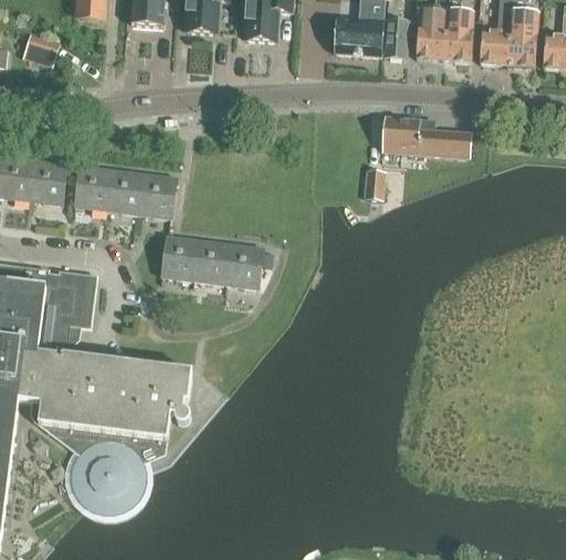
[(81,0),(80,17),(107,19),(108,0),(81,0)]
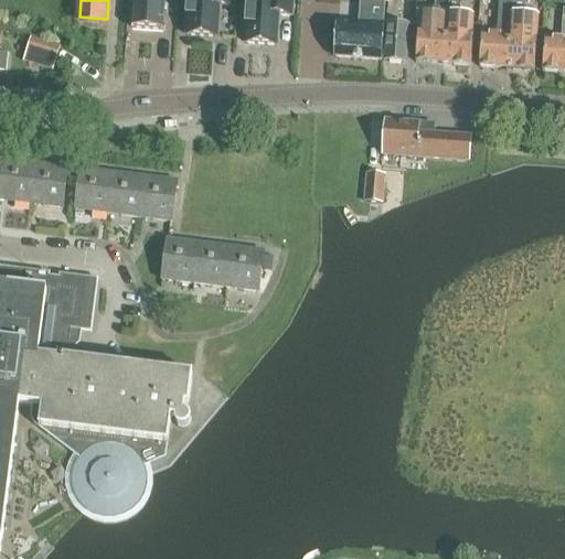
[(134,0),(132,23),(163,25),(164,0),(134,0)]
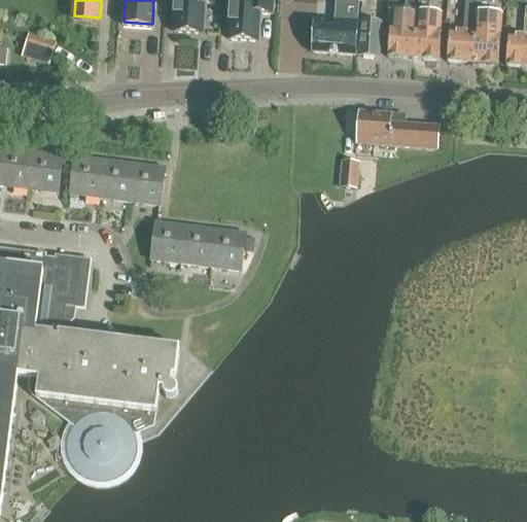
[(176,0),(174,29),(203,31),(205,2),(217,3),(217,0),(176,0)]
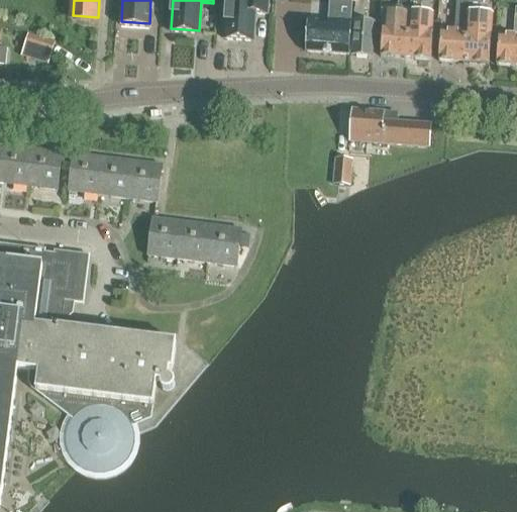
[(227,0),(225,36),(253,38),(255,10),(268,10),(268,0),(227,0)]
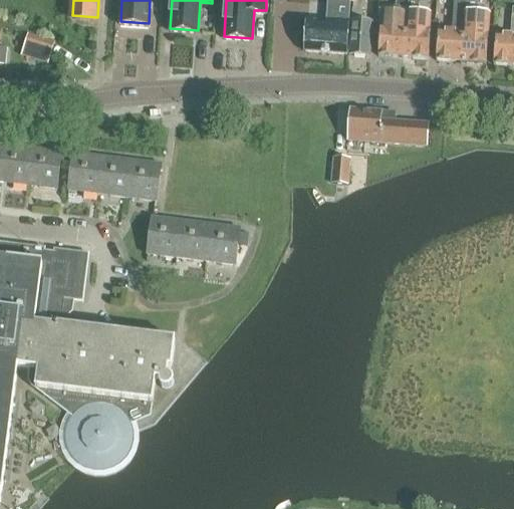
[(328,0),(327,18),(307,16),(304,47),(346,51),(350,0),(328,0)]
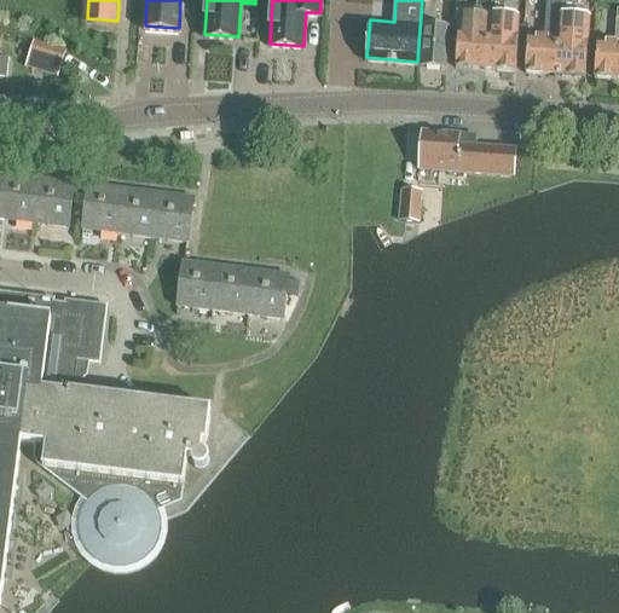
[(439,9),(439,0),(424,0),(420,62),(446,63),(449,23),(435,22),(437,9),(439,9)]
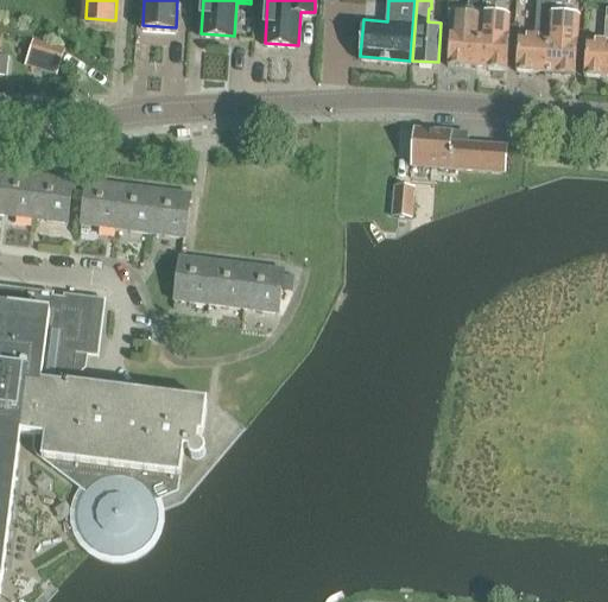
[(448,63),(477,65),(481,4),(481,0),(469,0),(469,5),(448,4),(447,18),(451,18),(448,63)]
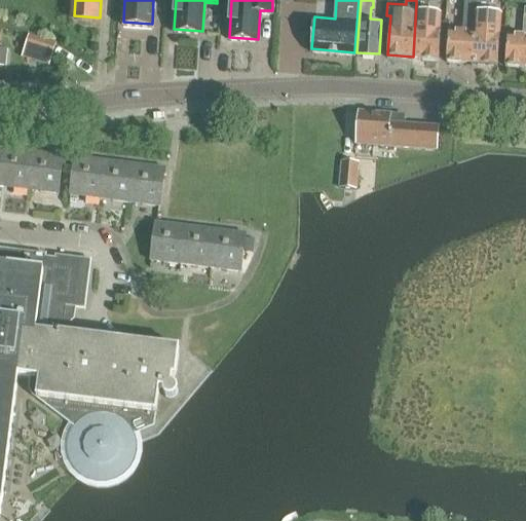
[(464,29),(459,28),(449,27),(447,59),(472,61),(477,0),(478,0),(466,0),(464,29)]
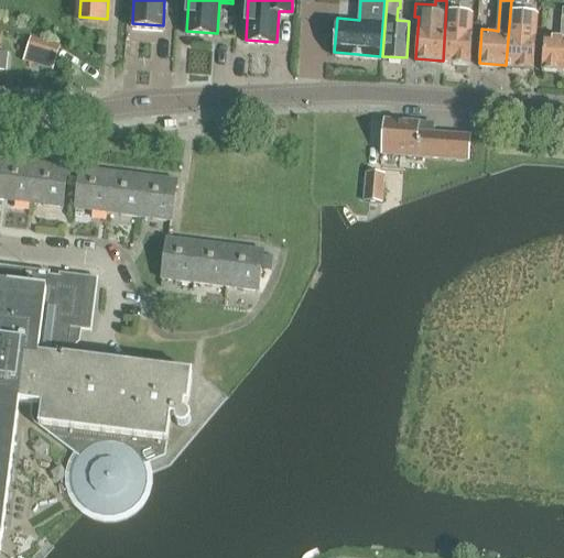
[(535,33),(523,32),(525,11),(517,10),(517,0),(512,0),(511,0),(506,65),(533,66),(535,33)]
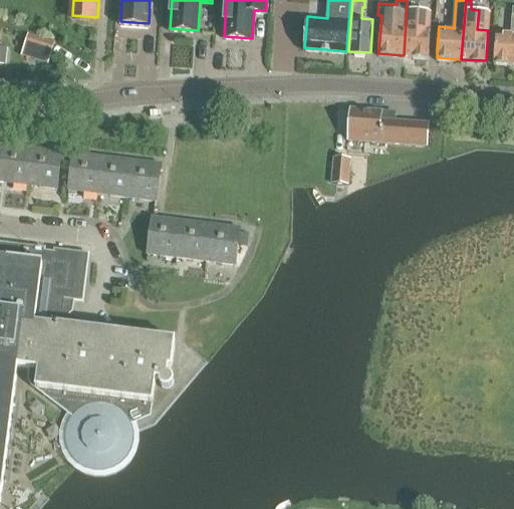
[(430,26),(418,25),(419,4),(407,3),(404,55),(428,56),(430,26)]
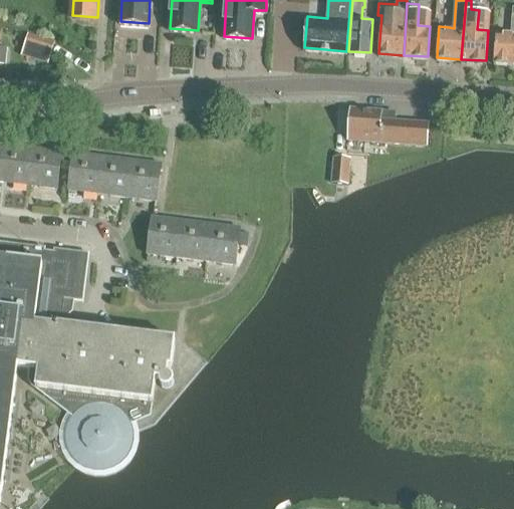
[(494,61),(513,62),(513,3),(513,4),(511,32),(497,31),(494,61)]
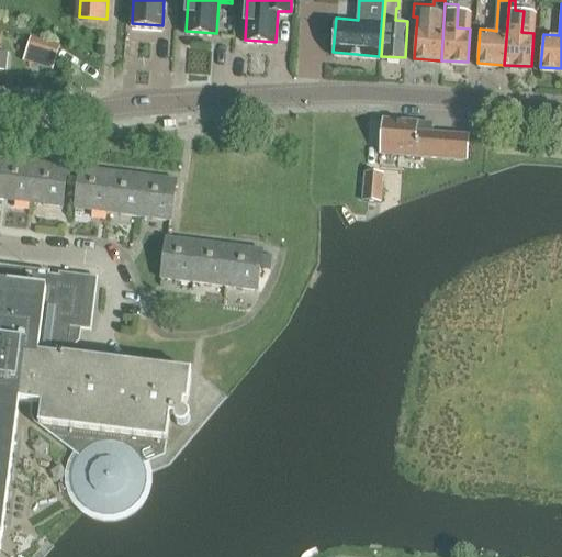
[(56,55),(59,43),(31,34),(27,46),(56,55)]
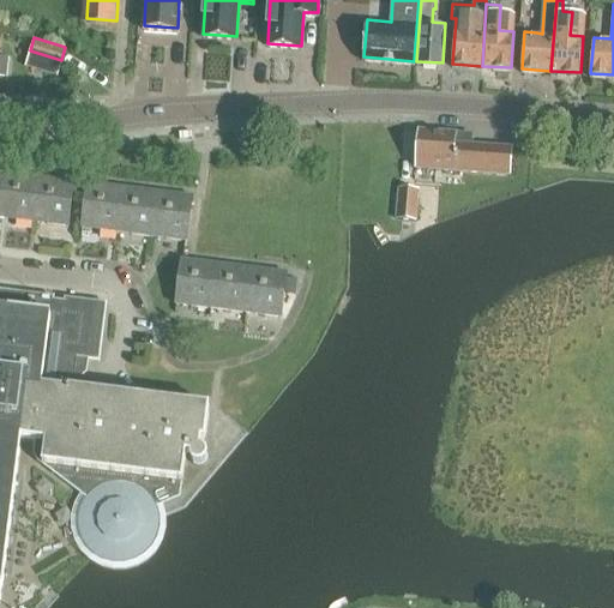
[(416,126),(414,164),(452,167),(455,140),(455,130),(416,126)]
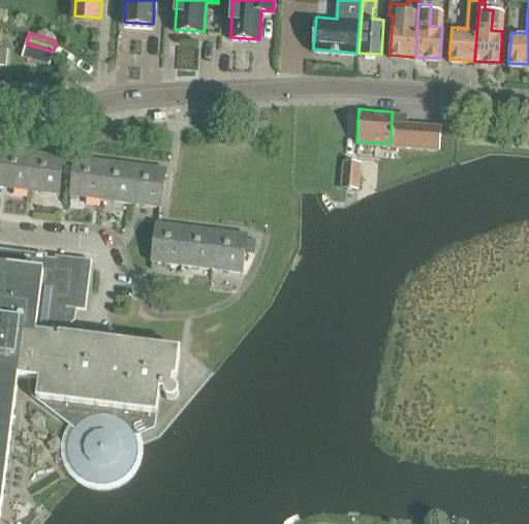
[(392,121),(390,144),(438,148),(440,124),(392,121)]
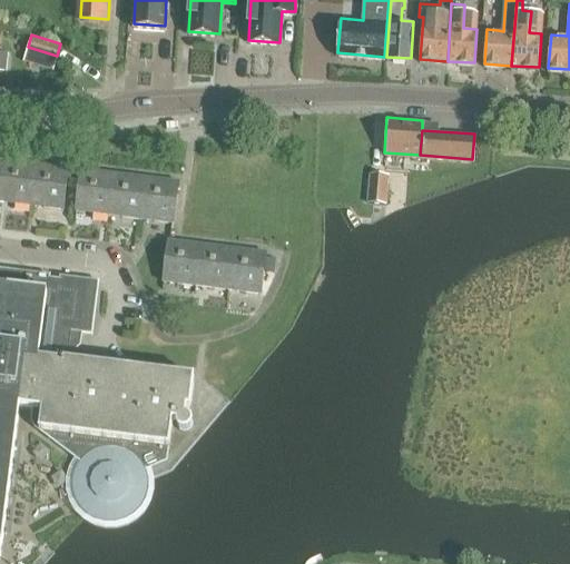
[(0,198),(30,203),(36,161),(3,157),(0,187),(0,198)]
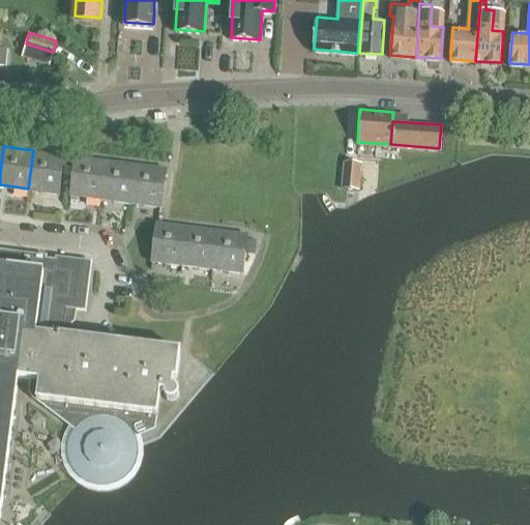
[(33,150),(28,188),(59,192),(63,154),(33,150)]
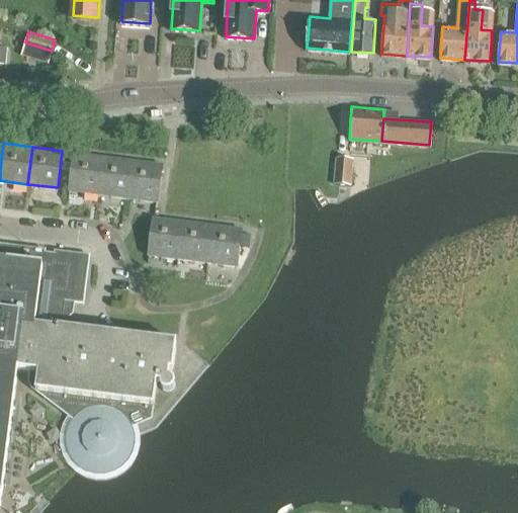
[(99,191),(103,156),(74,152),(70,188),(99,191)]
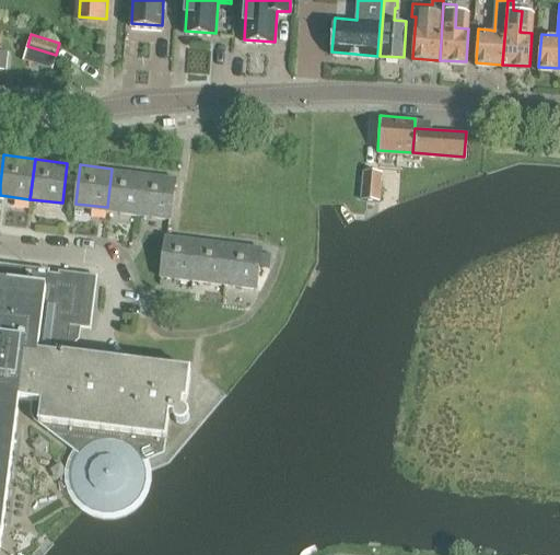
[(138,211),(143,172),(112,169),(107,207),(138,211)]
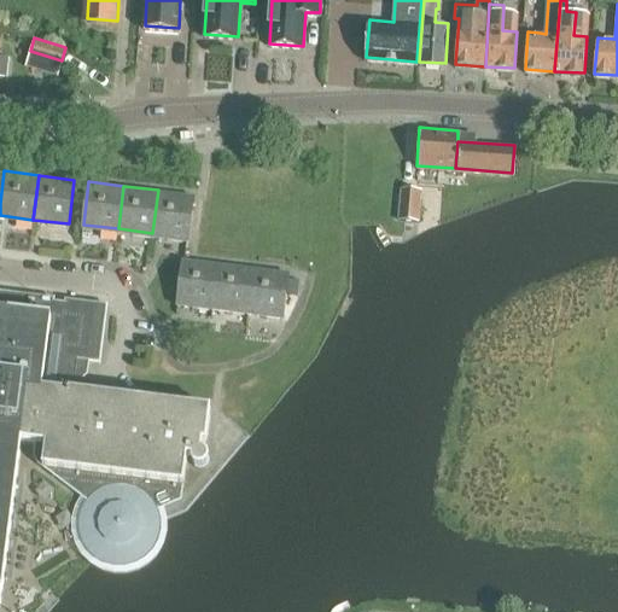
[(158,190),(152,233),(188,237),(193,194),(158,190)]
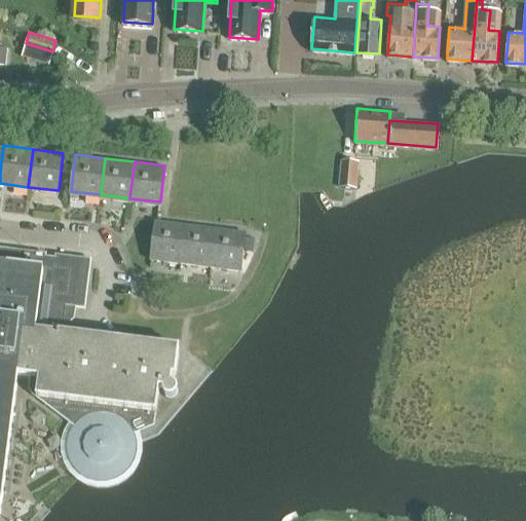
[(357,184),(358,162),(344,161),(343,183),(357,184)]
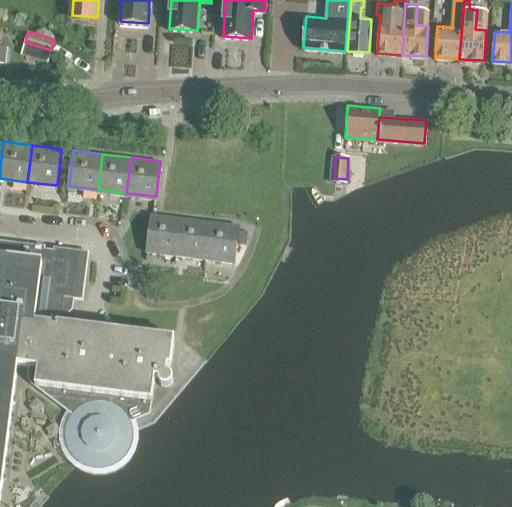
[(181,218),(155,214),(152,214),(147,251),(177,255),(181,218)]
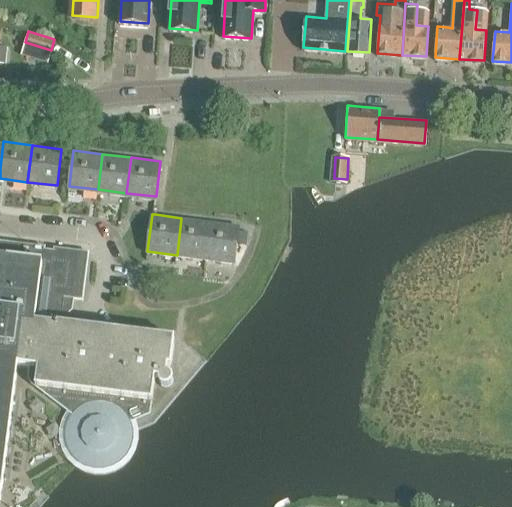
[(205,258),(209,221),(181,218),(177,255),(205,258)]
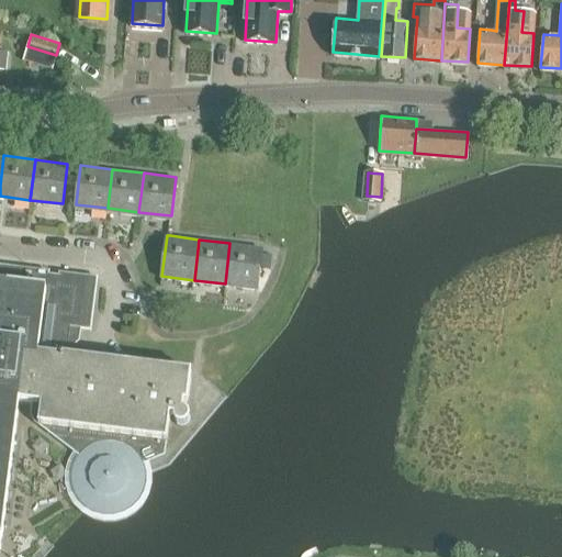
[(229,243),(225,283),(257,288),(262,247),(229,243)]
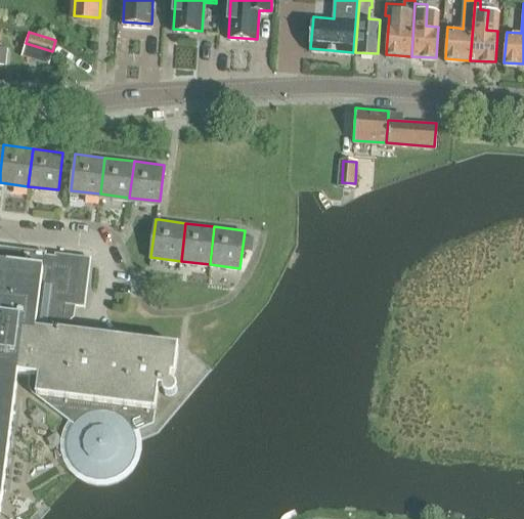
[(246,235),(245,247),(253,248),(254,236),(246,235)]
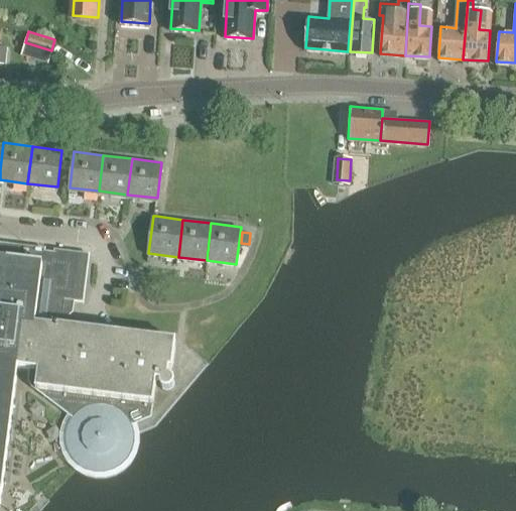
[(32,384),(33,385),(74,415),(72,418),(71,420),(70,422),(69,424),(68,427),(67,429),(67,431),(67,433),(67,436),(67,438),(67,440),(68,443),(68,445),(69,448),(70,450),(71,452),(72,454),(73,456),(75,458),(76,460),(78,462),(80,464),(82,465),(84,466),(86,467),(88,468),(91,469),(93,470),(97,470),(102,471),(107,470),(111,469),(116,467),(118,466),(120,465),(121,463),(123,462),(125,460),(128,457),(129,455),(130,453),(131,451),(132,449),(134,443),(134,441),(134,439),(134,436),(134,434),(134,432),(134,429),(133,427),(133,425),(132,423),(151,414),(153,402),(158,366),(172,368),(176,339),(74,326),(74,318),(70,313),(62,311),(65,297),(75,299),(81,251),(54,247),(54,251),(44,249),(45,246),(0,240),(0,499),(1,498),(18,366),(32,368),(31,368),(30,369),(30,370),(29,371),(29,373),(28,374),(28,375),(28,377),(28,378),(29,379),(29,381),(30,382),(31,383),(32,384)]
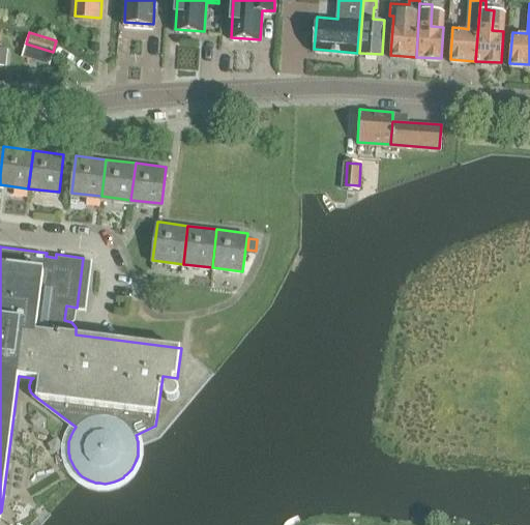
All buildings are outlined.
